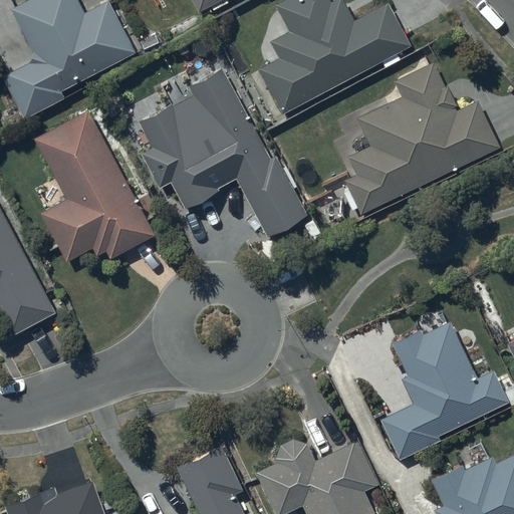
[(78,0),(26,0),(11,8),(33,50),(31,61),(4,75),(25,116),(62,97),(58,90),(136,51),(109,0),(106,2),(105,0),(84,0),(80,3),(78,0)]
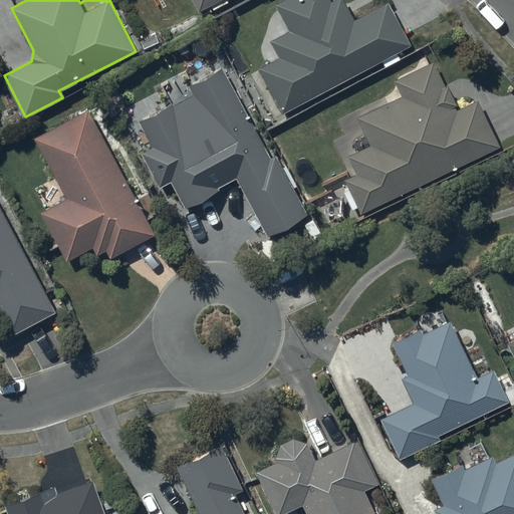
[(195,0),(200,10),(219,0),(195,0)]
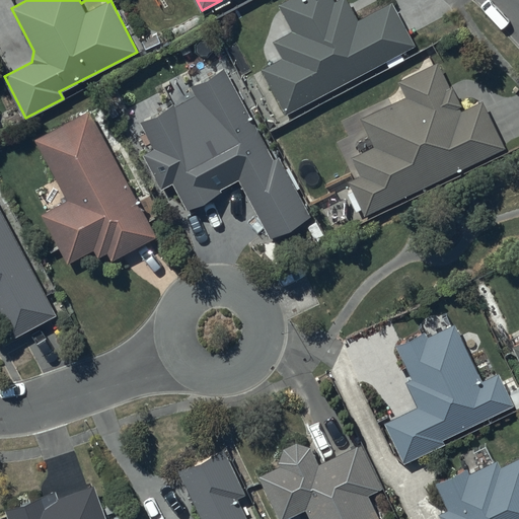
[(262,70),(286,114),(414,43),(391,2),(359,20),(347,0),(340,0),(336,2),(335,0),(286,0),(278,5),(292,30),(273,42),(282,59),(262,70)]
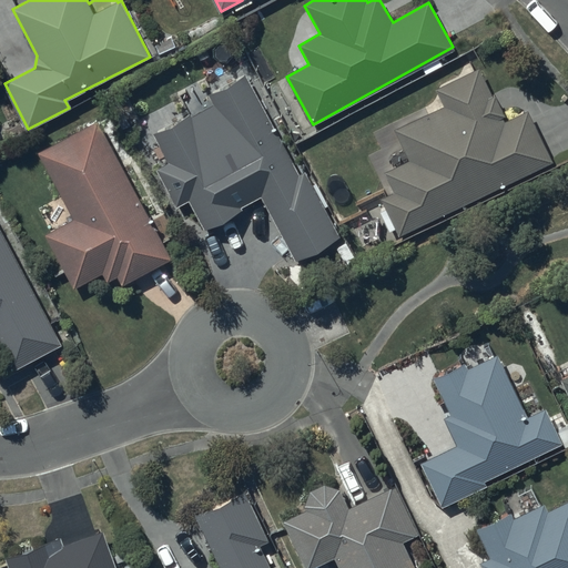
[(188,206),(202,234),(246,212),(245,209),(260,201),(292,266),(318,253),(345,239),(306,164),(301,168),(249,68),(203,91),(209,102),(148,133),(162,162),(152,168),(175,213),(188,206)]
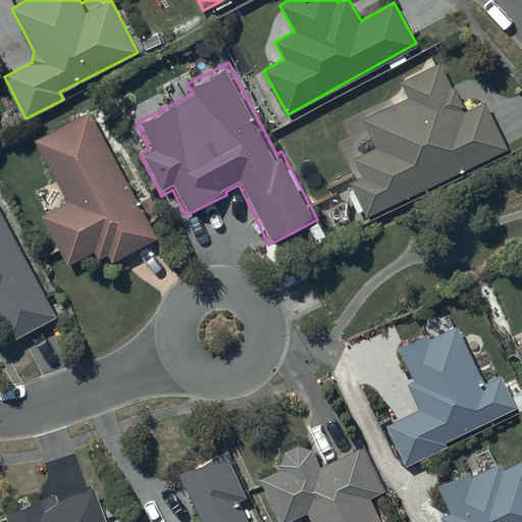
[(366,216),(509,148),(485,99),(465,108),(455,86),(453,88),(440,62),(400,81),(408,98),(363,119),(376,148),(355,158),(363,176),(351,181),(356,191),(350,194),(359,213),(364,210),(366,216)]
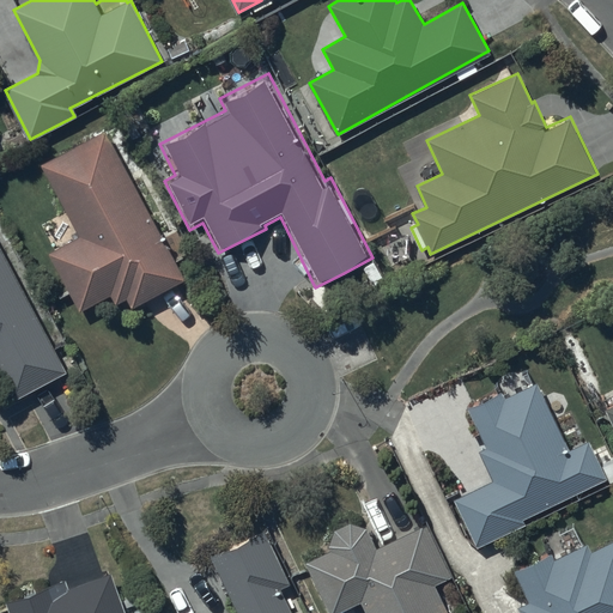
[(103,131),(42,165),(80,235),(49,253),(82,310),(110,295),(116,305),(127,299),(132,309),(186,279),(103,131)]
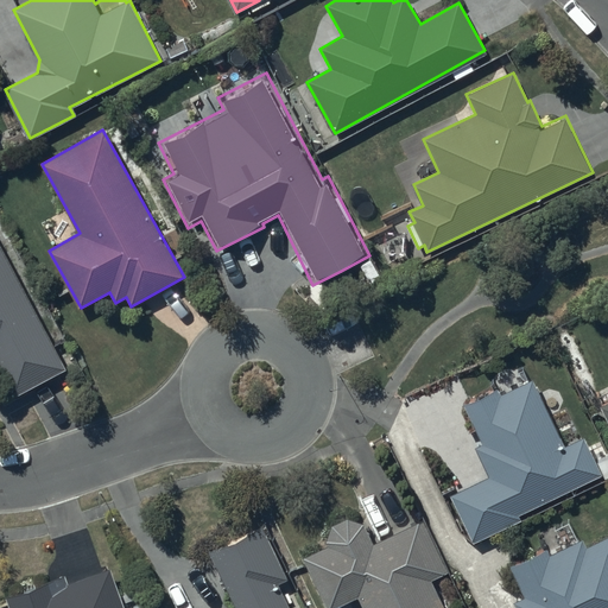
[(67,368),(0,244),(0,378),(11,398),(67,368)]
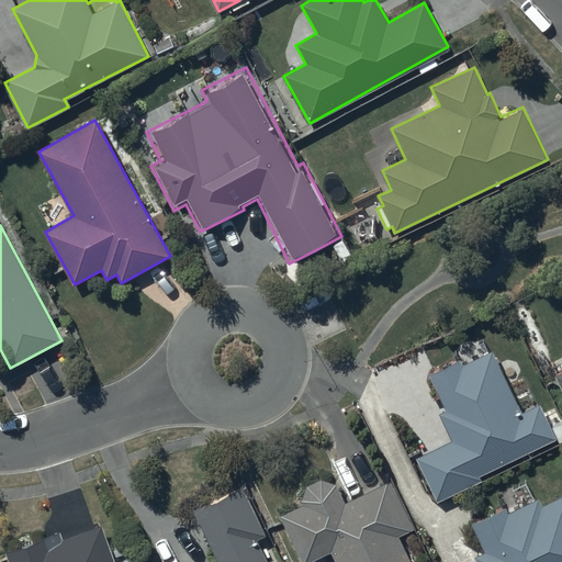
[(462,358),(426,374),(441,409),(437,412),(450,441),(416,457),(436,501),(480,481),(476,474),(559,438),(560,442),(561,440),(561,423),(552,427),(541,402),(521,412),(493,349),(464,362),(462,358)]
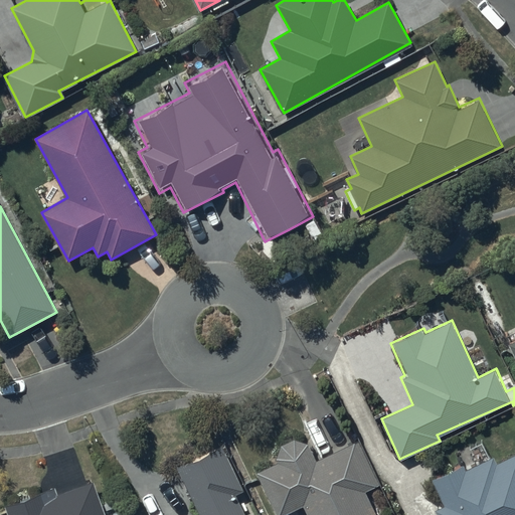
[(278,514),(282,514),(303,506),(307,514),(375,514),(365,492),(379,485),(359,442),(322,459),(316,459),(309,446),(294,440),(280,446),(276,458),(278,462),(258,472),(278,514)]
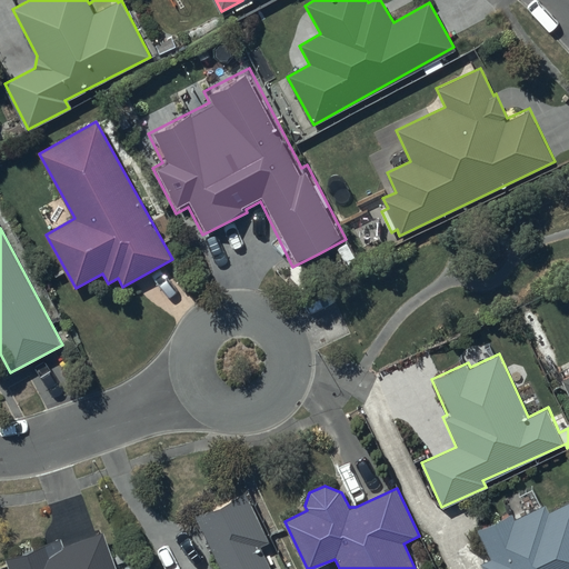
[(195,517),(221,568),(269,568),(259,549),(272,542),(246,491),(195,517)]
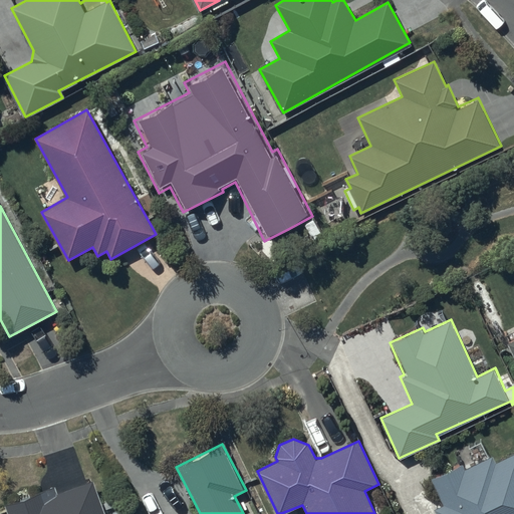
[(436,513),(513,513),(513,454),(496,463),(493,456),(465,469),(463,465),(432,479),(444,504),(434,508),(436,513)]
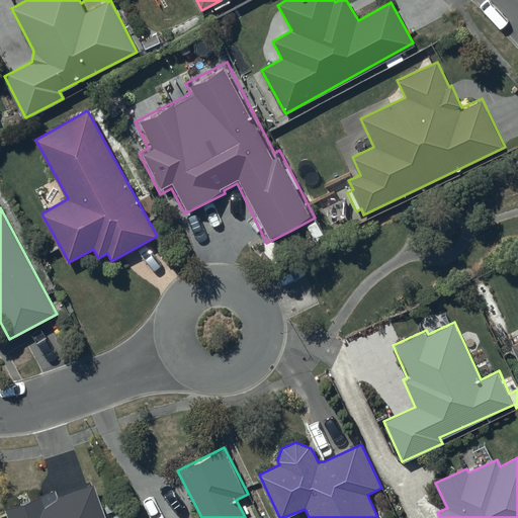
[(56,491),(4,509),(7,517),(105,517),(94,486),(59,499),(56,491)]
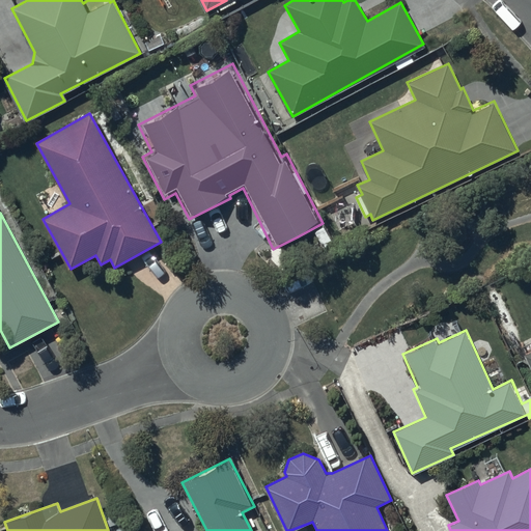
All buildings are outlined.
